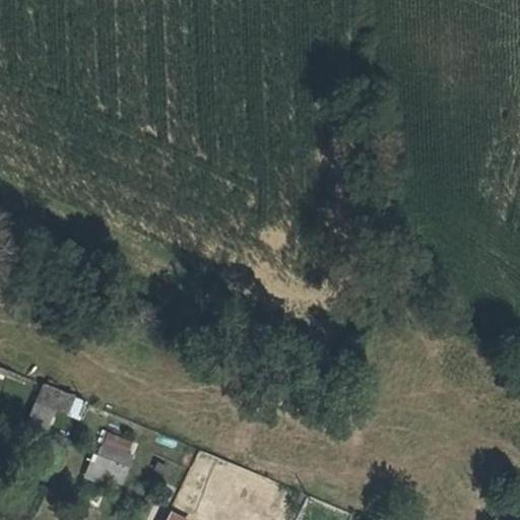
[(59,408),(75,416),(83,400),(45,382),(27,418),(50,429),(59,408)]
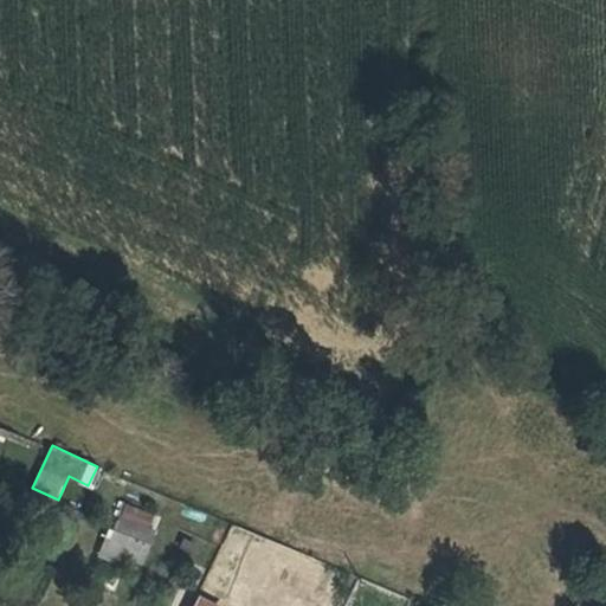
[(100,496),(98,500),(120,508),(121,503),(100,496)]
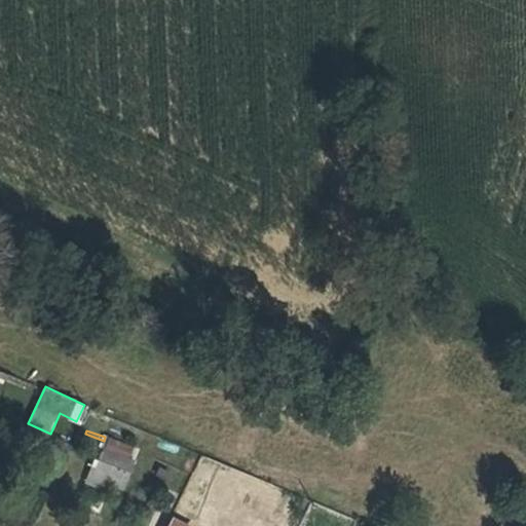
[(104,441),(85,434),(79,453),(97,458),(99,455),(111,459),(117,441),(105,437),(104,441)]
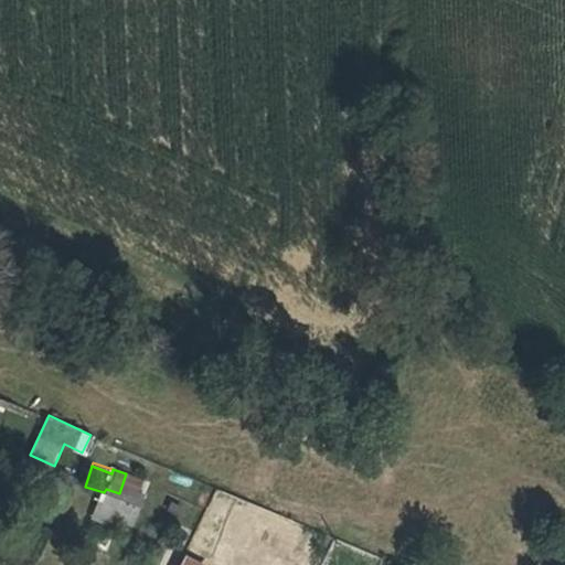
[(104,492),(85,487),(81,484),(77,494),(100,503),(103,497),(117,501),(119,493),(106,489),(104,492)]
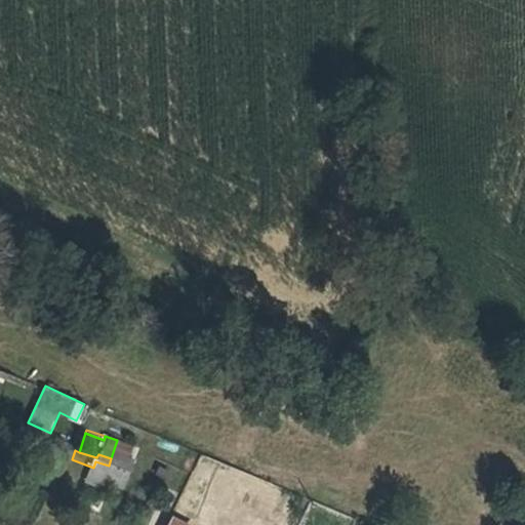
[(229,507),(255,517),(264,496),(237,486),(229,507)]
